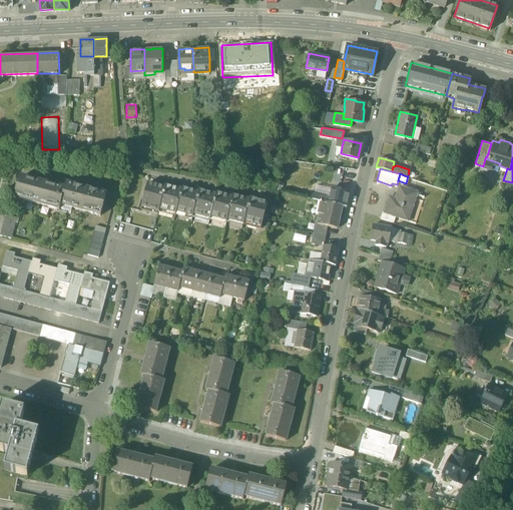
[(64,187),(20,175),(14,195),(59,207),(60,206),(61,202),(64,187)]
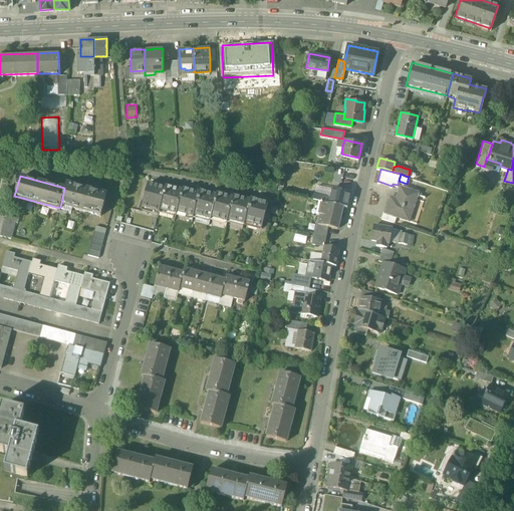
[(166,186),(148,181),(142,204),(159,209),(160,207),(166,186)]
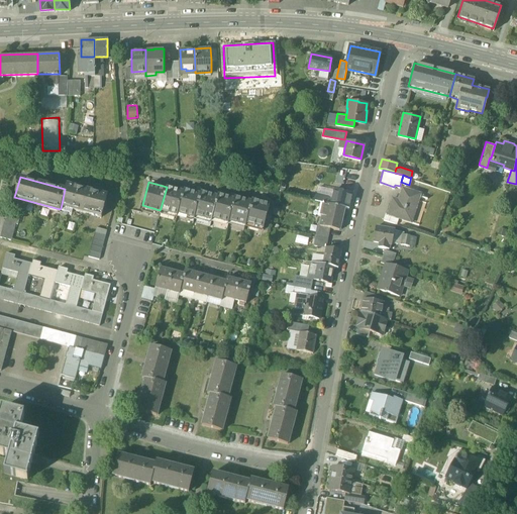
[(107,195),(67,184),(65,189),(62,204),(73,207),(101,215),(107,195)]
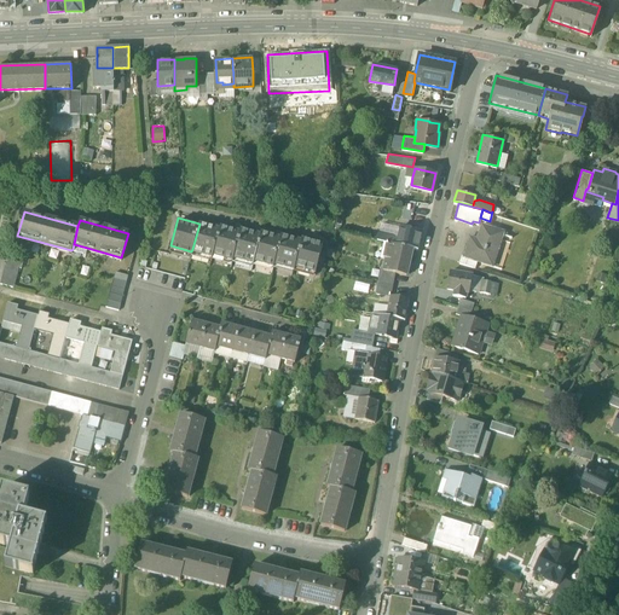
[(220,226),(200,221),(200,224),(192,249),(212,255),(213,253),(220,226)]
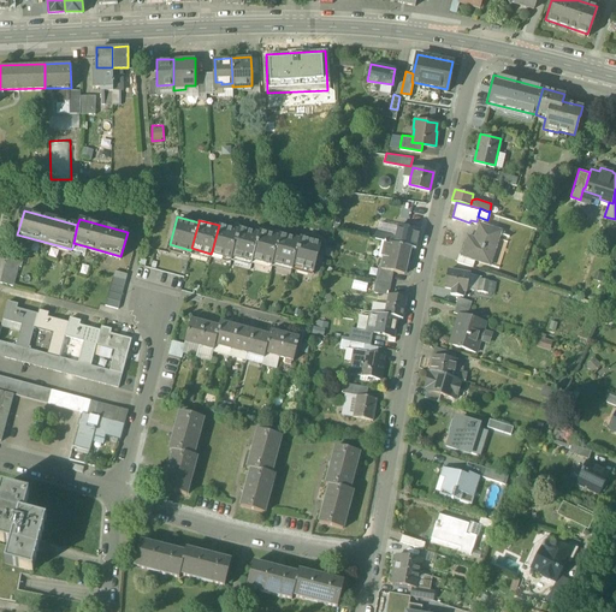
[(479,221),(473,243),(466,241),(461,253),(461,254),(474,259),(490,263),(501,229),(479,221)]
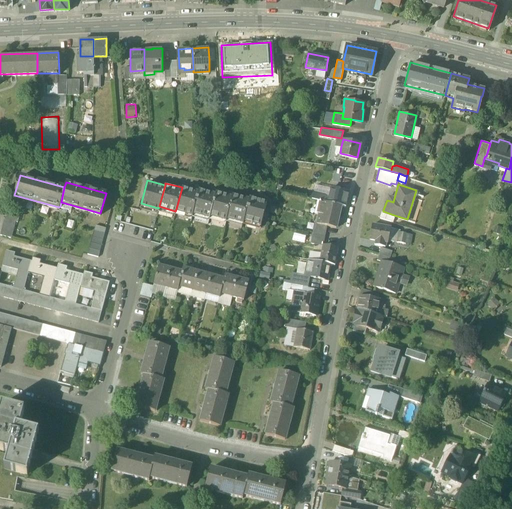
[(199,190),(182,185),(182,187),(176,209),(192,213),(193,212),(199,190)]
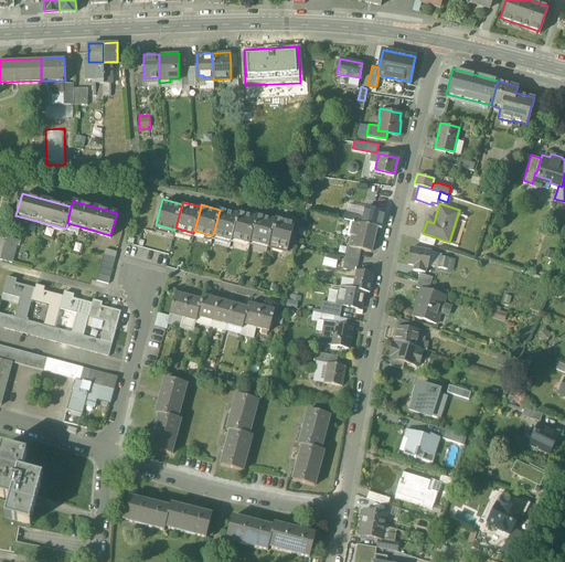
[(385,210),(365,205),(362,216),(361,222),(376,225),(381,226),(385,210)]
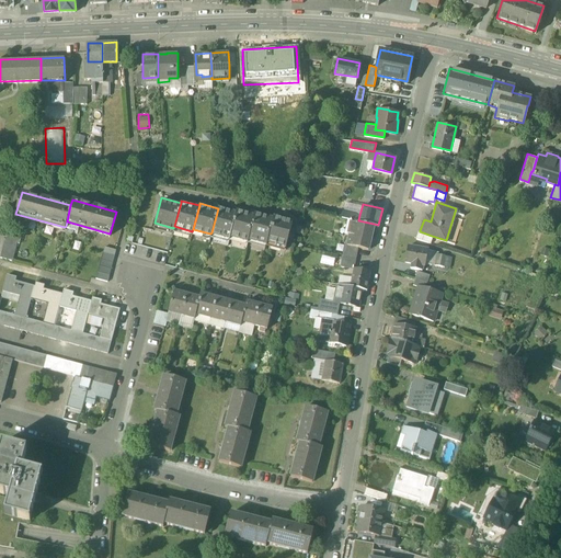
[(236,212),(218,206),(218,208),(212,232),(229,237),(230,235),(236,212)]
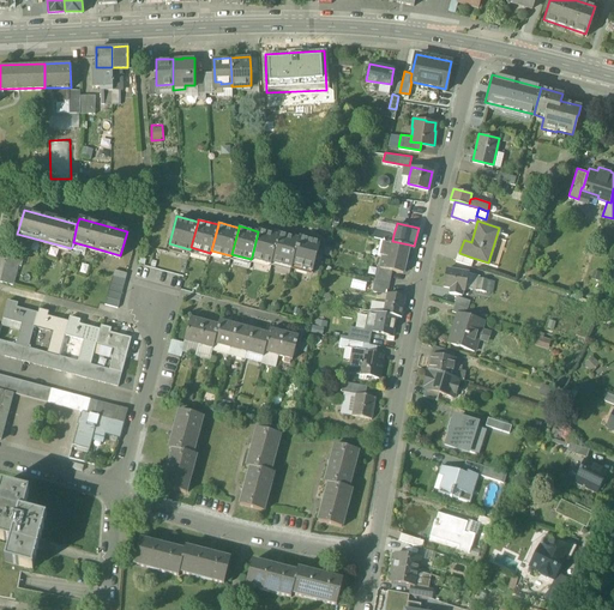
[(389,230),(375,228),(375,230),(374,236),(386,239),(392,241),(393,235),(389,230)]
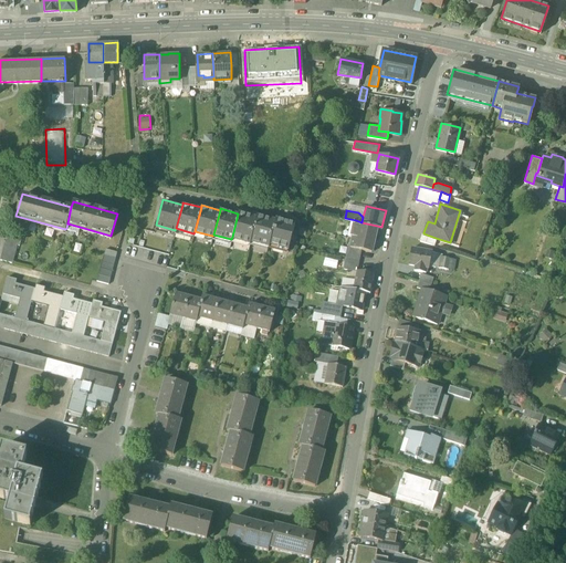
[(257,216),(239,211),(238,214),(232,237),(250,241),(251,239),(257,216)]
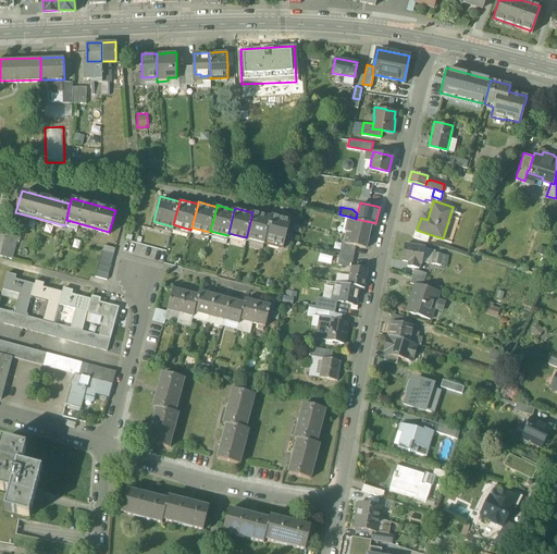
[(271,216),(254,211),(252,212),(247,235),(264,239),(264,238),(271,216)]
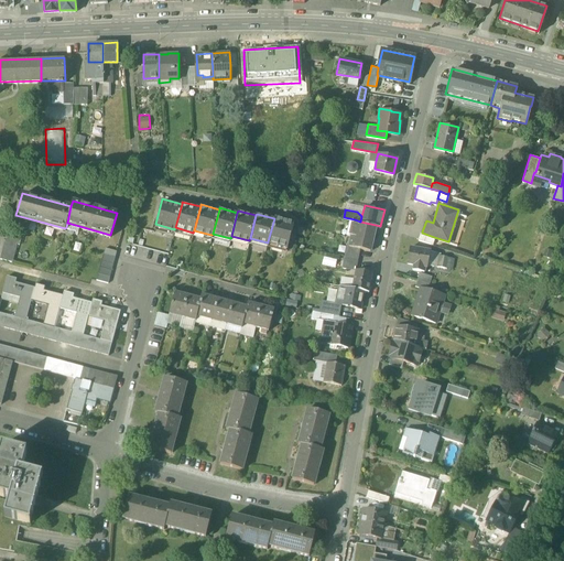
[(294,222),(274,216),(274,218),(268,241),(288,247),(294,222)]
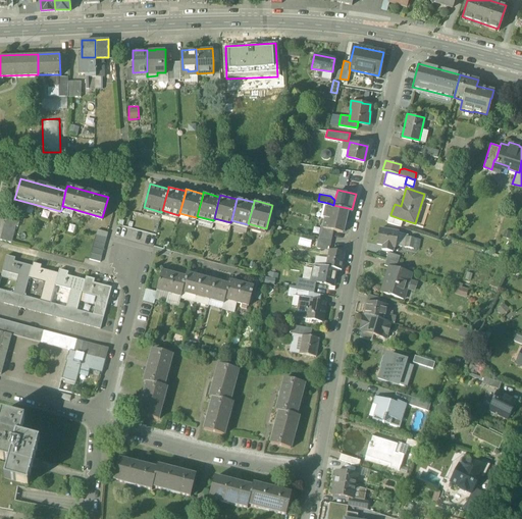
[(333,205),(328,203),(323,225),(343,230),(348,208),(333,205)]
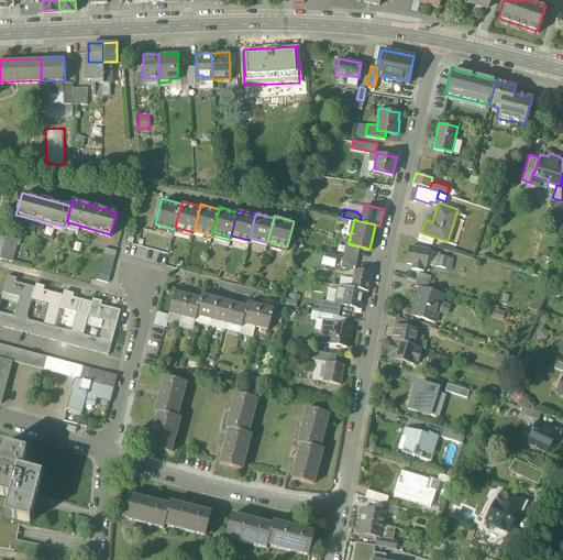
[(23,230),(8,227),(0,256),(12,260),(18,242),(20,242),(23,230)]
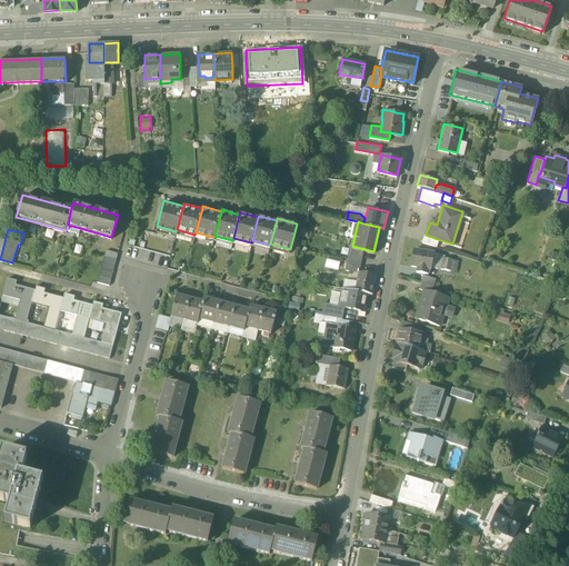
[(438,239),(426,235),(426,234),(423,234),(421,240),(436,245),(438,239)]
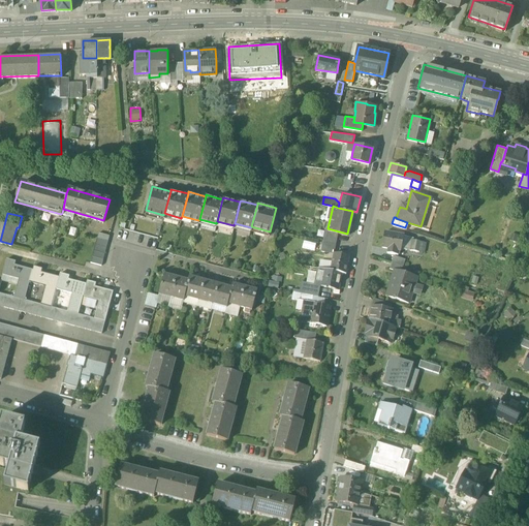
[(338,231),(324,228),(322,239),(336,241),(338,231)]
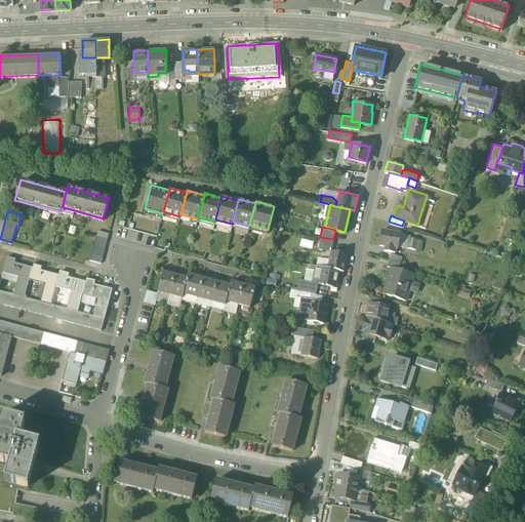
[(109,232),(98,229),(96,235),(107,238),(109,232)]
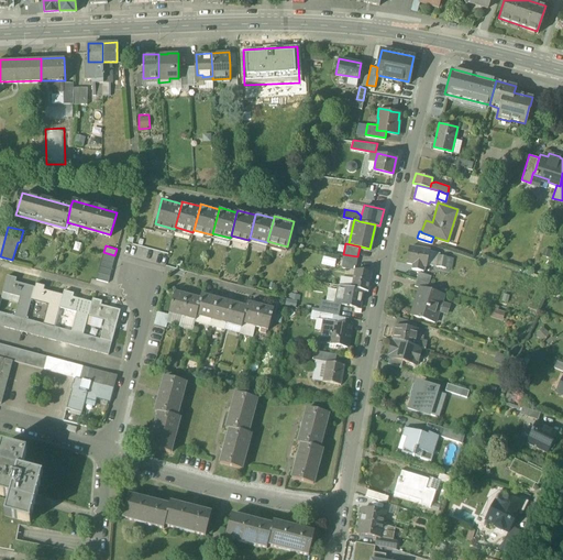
[(429,249),(409,245),(407,261),(426,264),(429,249)]
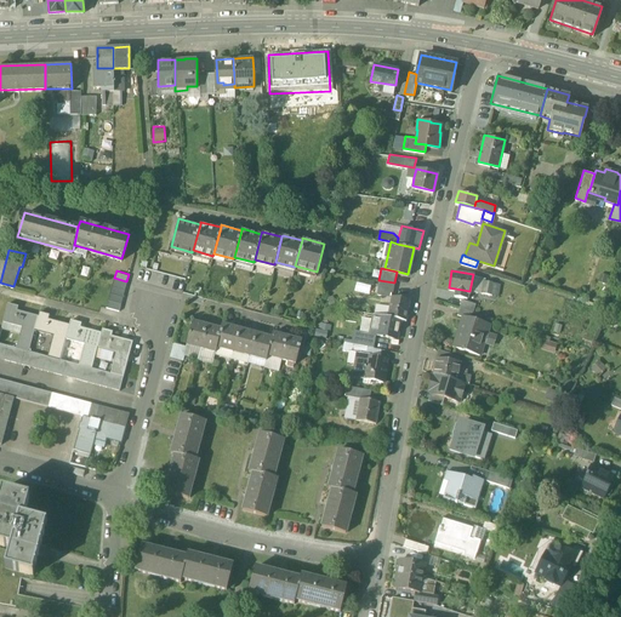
[(484,276),(473,274),(471,287),(482,290),(484,276)]
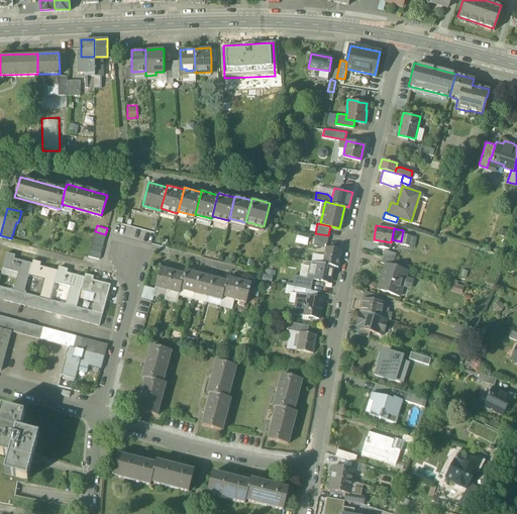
[(105,234),(95,231),(88,254),(99,258),(105,234)]
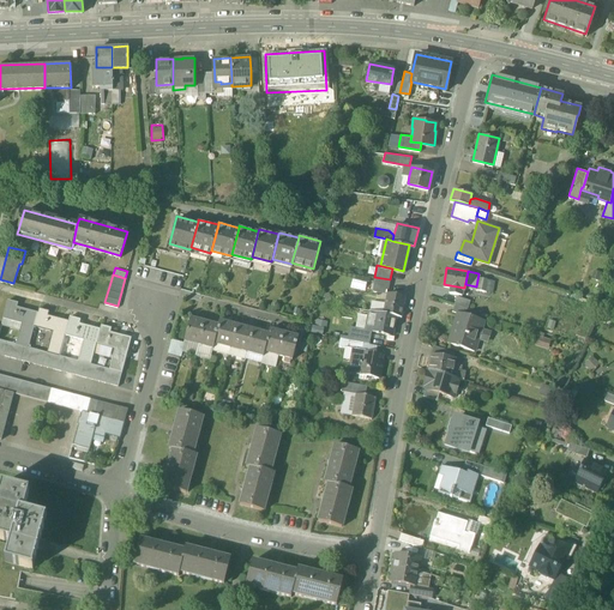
[(495,277),(479,275),(476,287),(493,289),(495,277)]
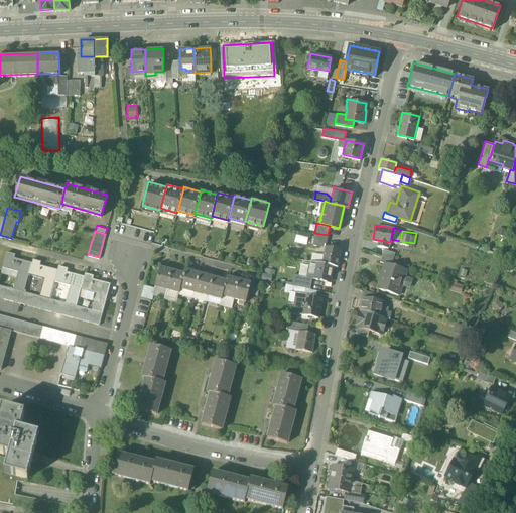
[(314,233),(313,243),(326,245),(328,235),(314,233)]
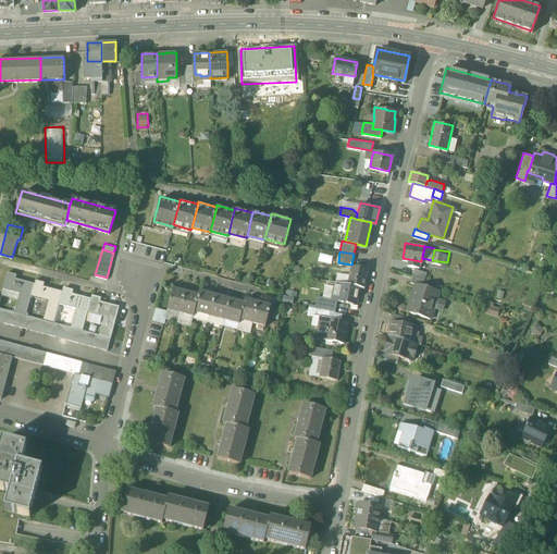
[(368,268),(351,265),(348,283),(359,285),(364,286),(368,268)]
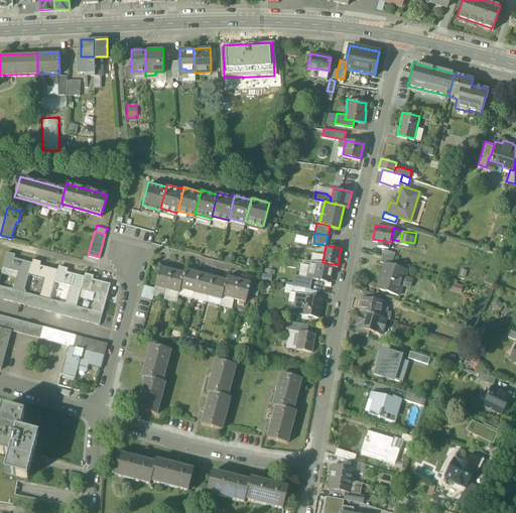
[(395,251),(383,247),(381,254),(392,257),(393,258),(395,251)]
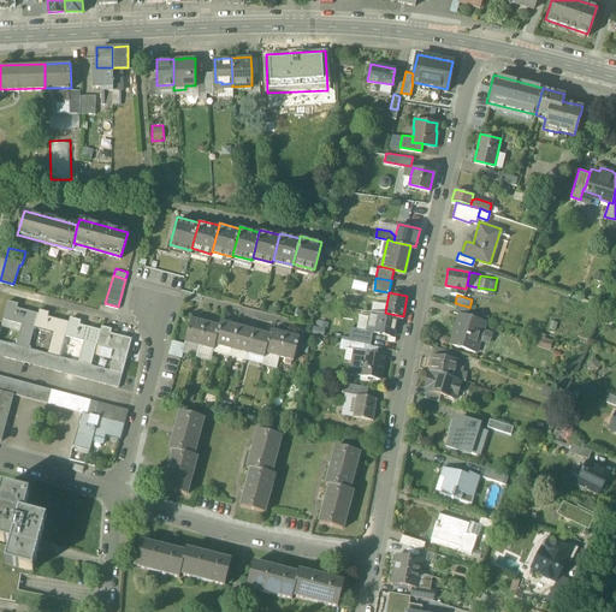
[(39,312),(17,307),(18,302),(7,299),(3,318),(22,322),(16,343),(29,346),(34,326),(39,312)]
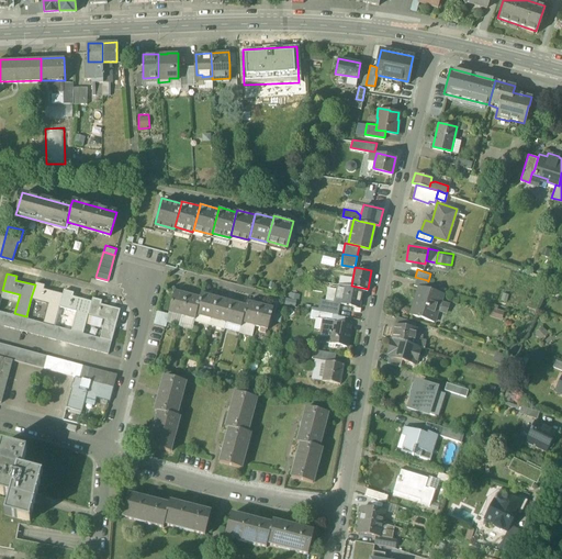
[(427,280),(415,277),(413,283),(418,284),(419,284),(425,287),(427,280)]
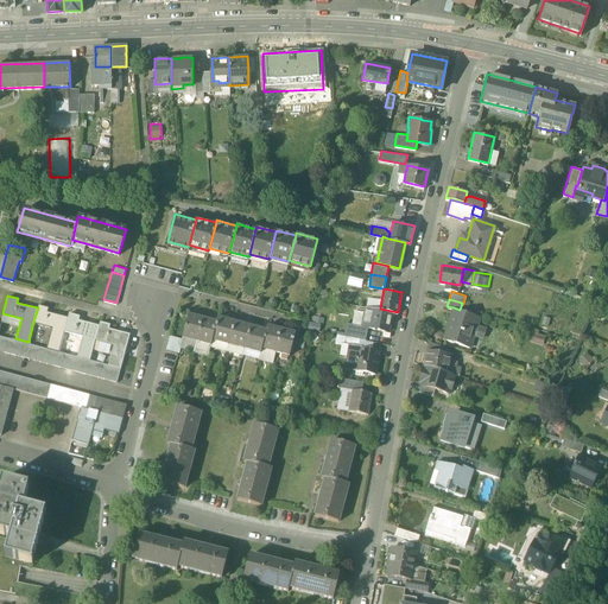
[(69,312),(49,306),(48,311),(38,307),(33,322),(52,326),(46,347),(59,350),(64,330),(69,312)]
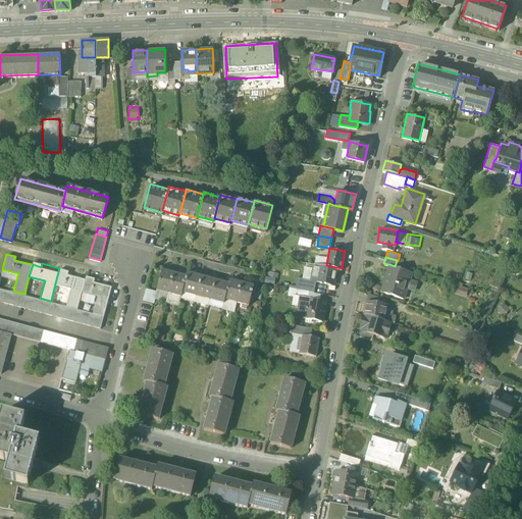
[(326,265),(314,263),(311,278),(311,279),(316,280),(333,283),(336,267),(326,265)]
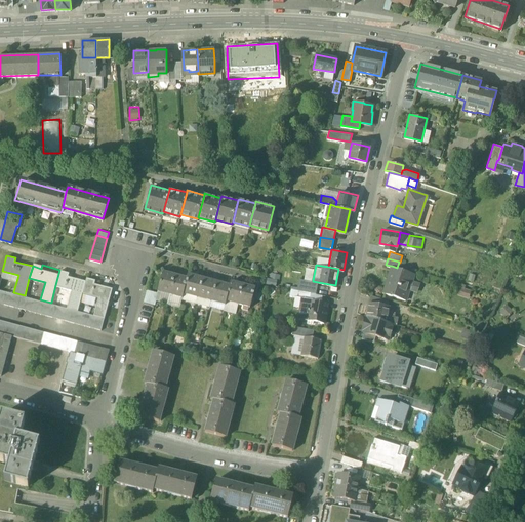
[(397,268),(392,266),(391,266),(382,292),(404,298),(413,272),(397,268)]
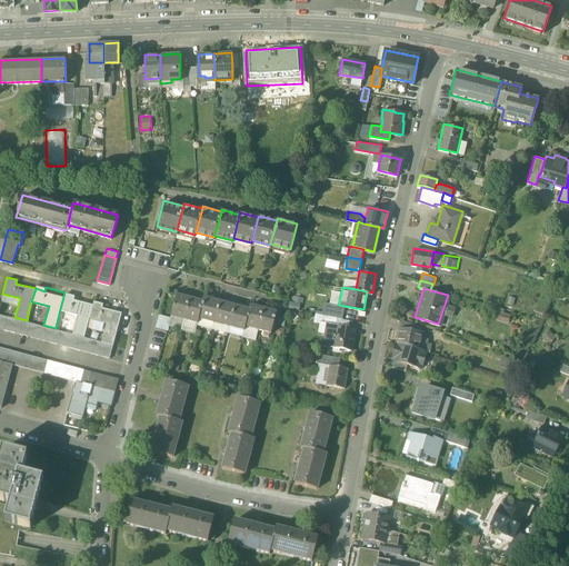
[(92,304),(73,298),(75,295),(65,293),(60,309),(78,314),(72,333),(85,336),(89,317),(92,304)]
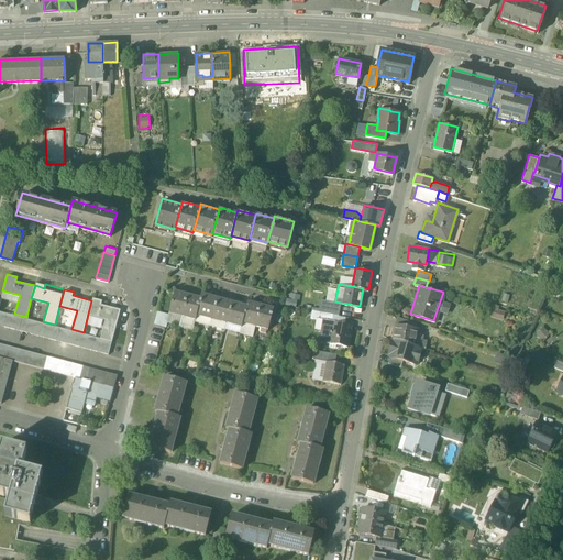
[(188,294),(175,289),(169,310),(183,315),(188,294)]
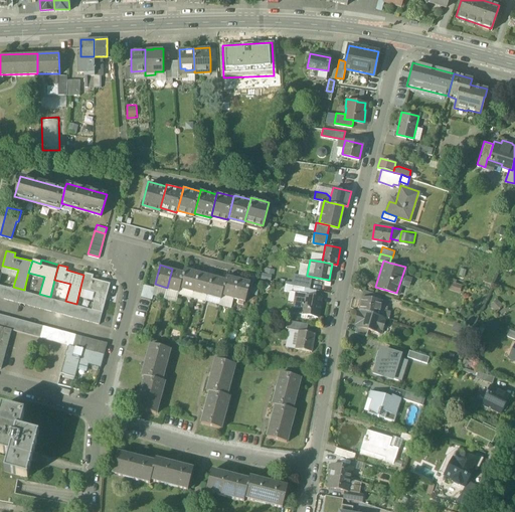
[(198,271),(185,268),(183,272),(180,284),(194,288),(198,271)]
